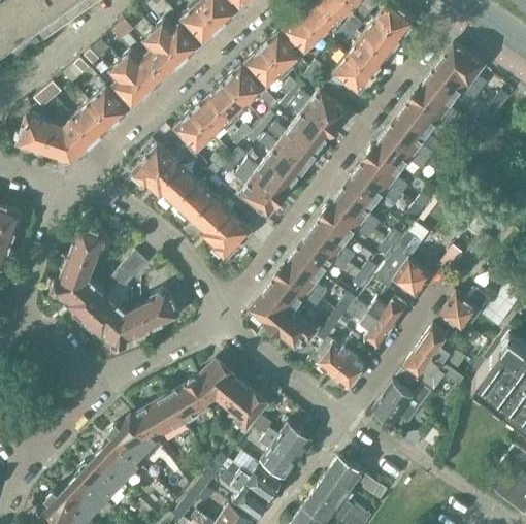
[(15,48),(94,0),(0,0),(0,51),(11,43),(15,48)]
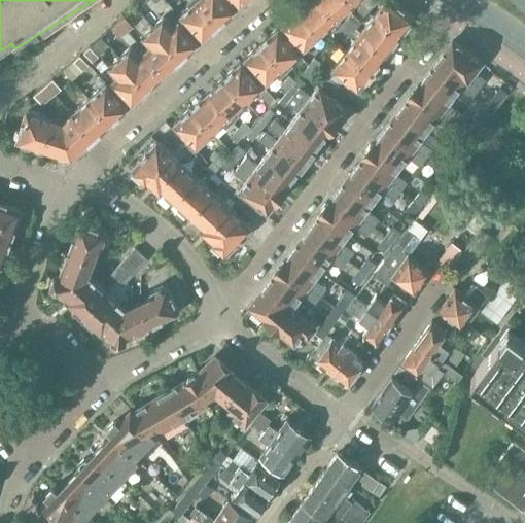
[(191,0),(191,1),(217,29),(235,12),(222,0),(191,0)]
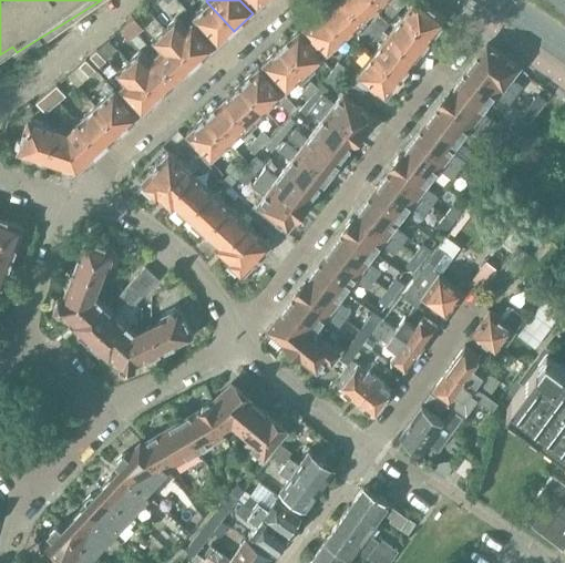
[(267,0),(245,0),(256,11),(267,0)]
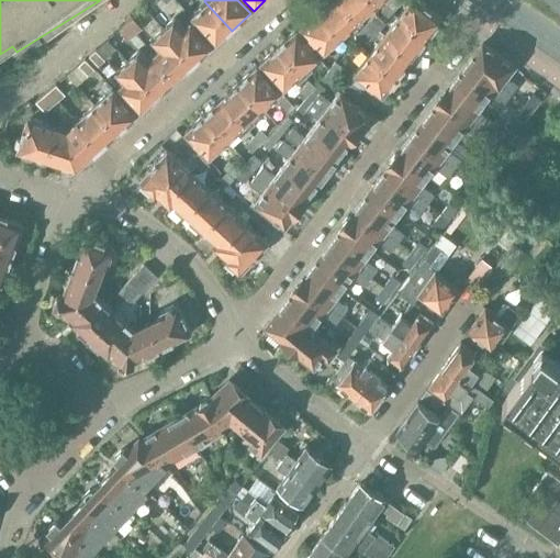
[(338,0),(329,0),(316,13),(340,40),(359,23),(338,0)]
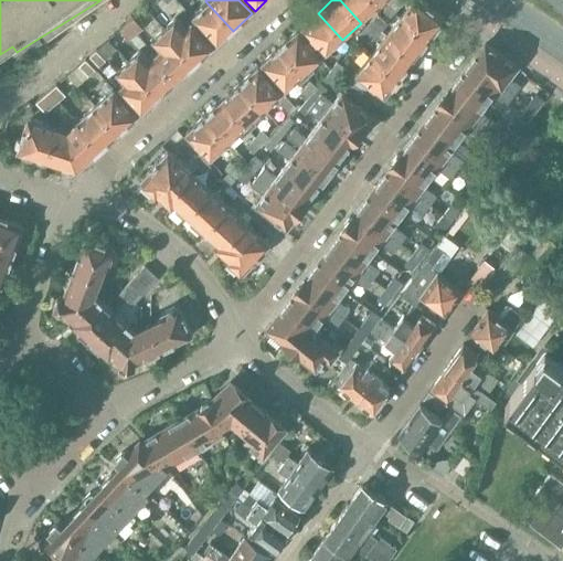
[(374,0),(340,0),(361,23),(380,6),(374,0)]
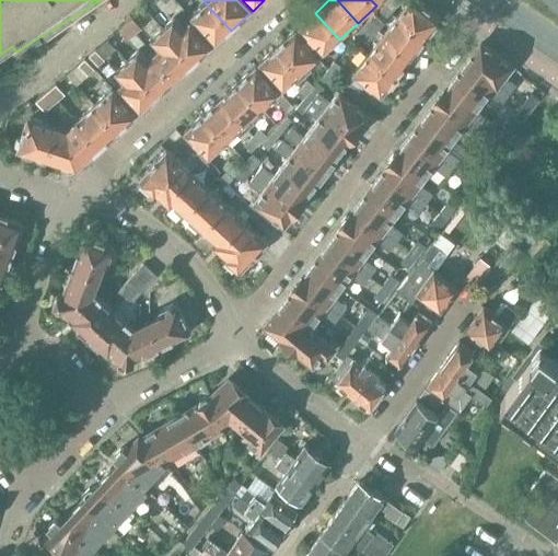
[(391,0),(379,13),(382,16),(386,12),(394,3),(391,0)]
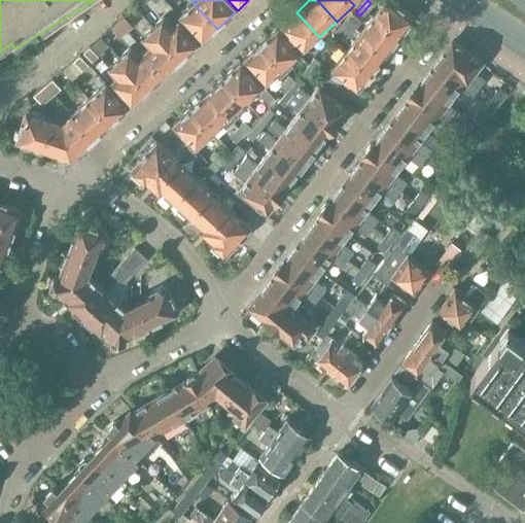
[(386,0),(385,0),(372,19),(398,39),(413,21),(386,0)]
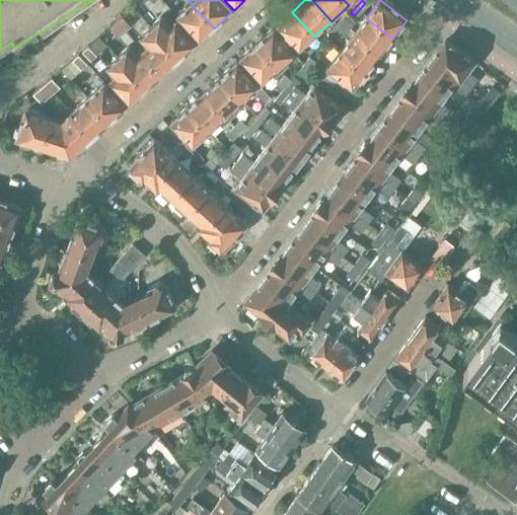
[(214,28),(189,1),(181,7),(185,10),(174,19),(197,44),(214,28)]
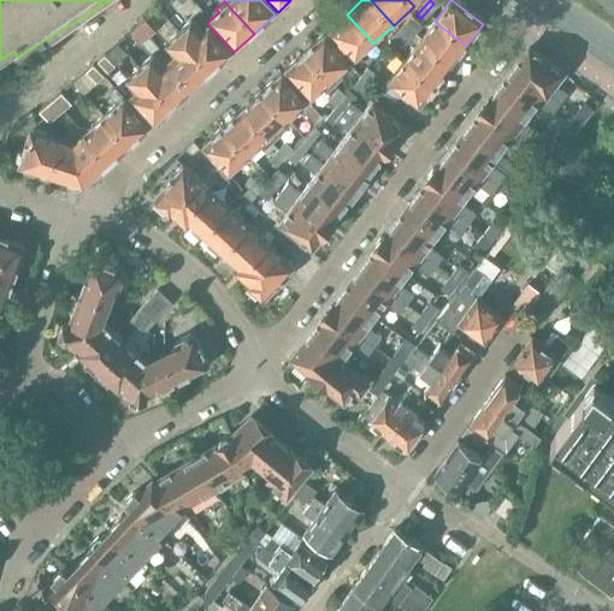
[(438,9),(434,4),(425,13),(430,18),(438,9)]
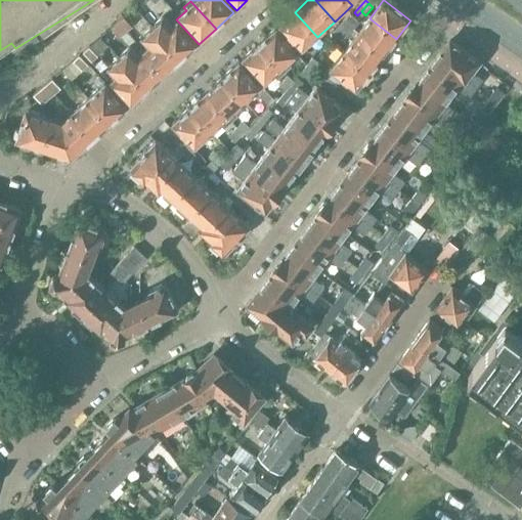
[(317,37),(295,12),(276,28),(300,53),(317,37)]
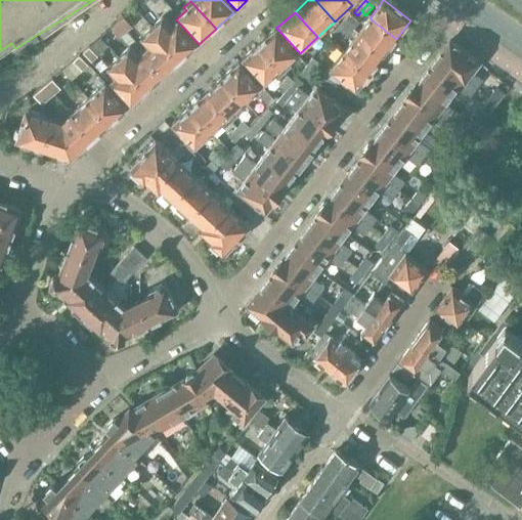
[(349,15),(338,27),(342,32),(345,29),(353,20),(349,15)]
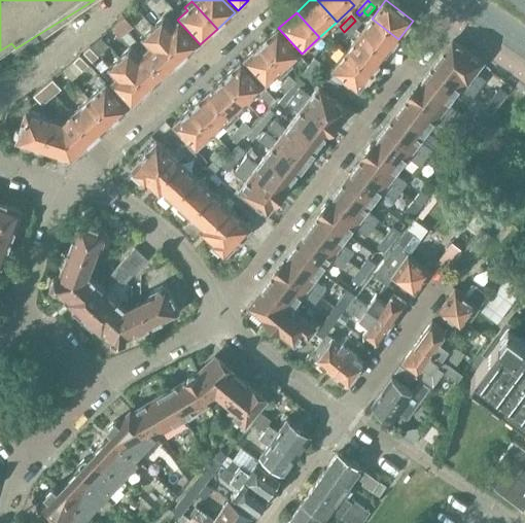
[(372,19),(358,37),(384,58),(398,39),(372,19)]
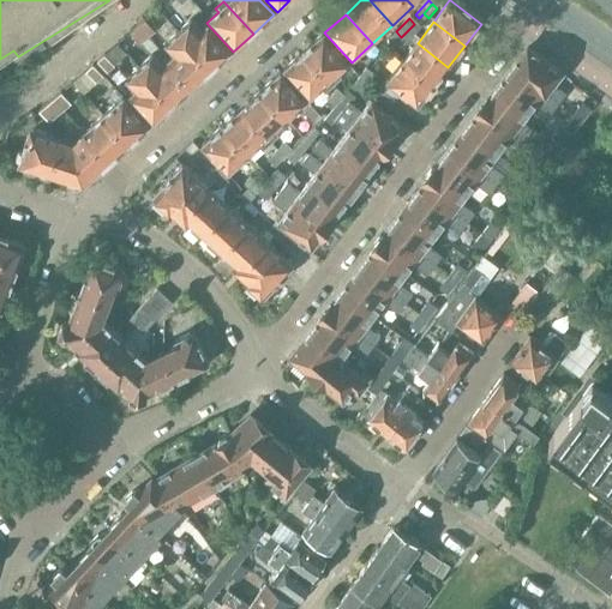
[(190,24),(177,35),(211,72),(231,55),(205,28),(198,34),(190,24)]
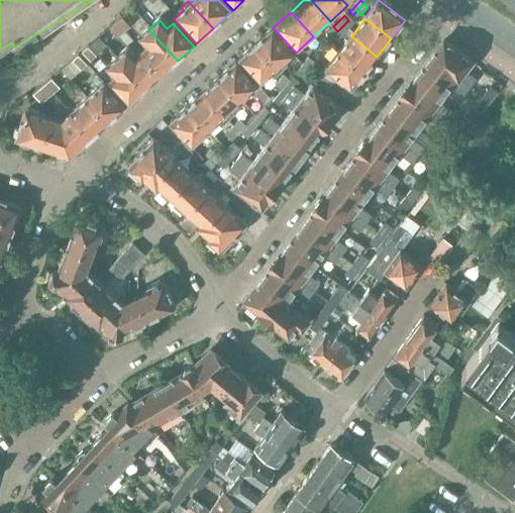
[(353,24),(348,20),(340,28),(345,32),(353,24)]
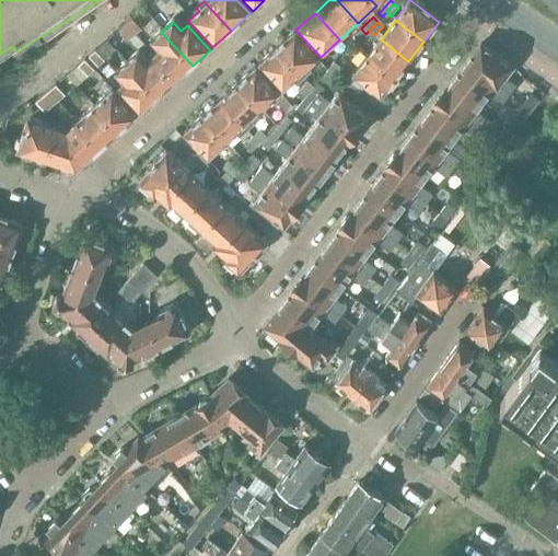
[(134,32),(127,23),(119,30),(126,37),(134,32)]
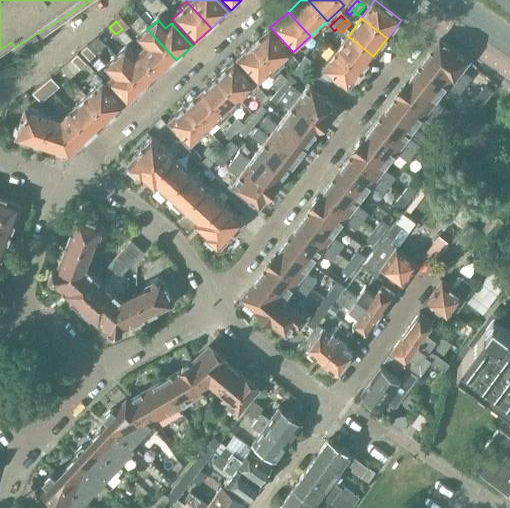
[(323,33),(328,38),(334,31),(330,26),(323,33)]
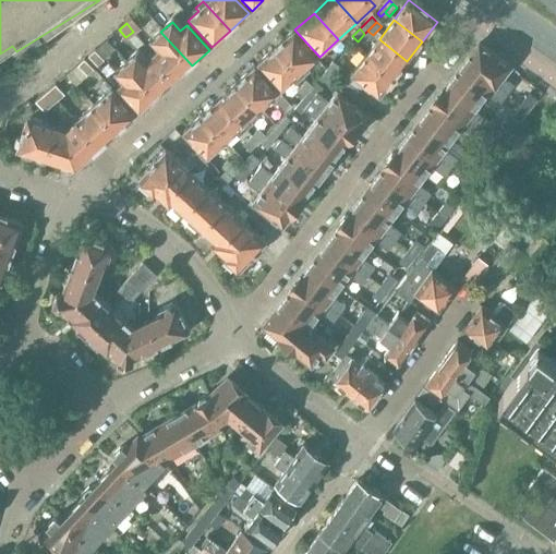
[(367,31),(364,34),(358,41),(363,46),(373,35),(367,31)]
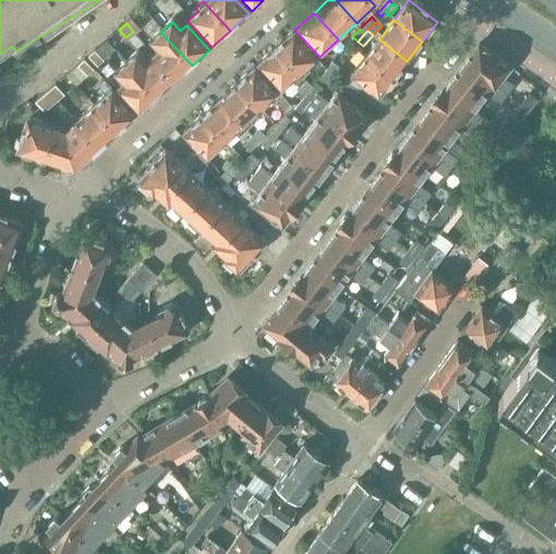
[(158,51),(153,57),(174,81),(192,65),(160,32),(149,43),(158,51)]
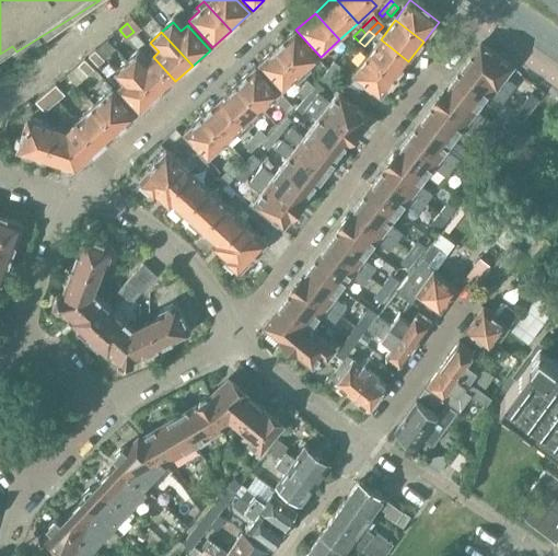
[(293,33),(275,49),(300,77),(317,60),(293,33)]
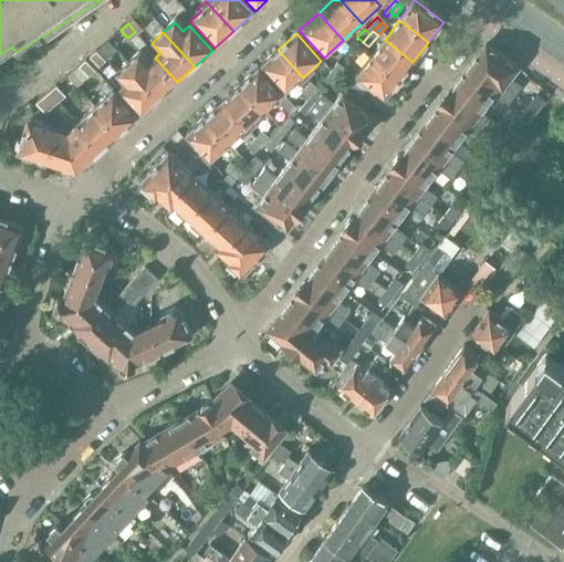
[(385,40),(369,59),(398,81),(413,62),(385,40)]
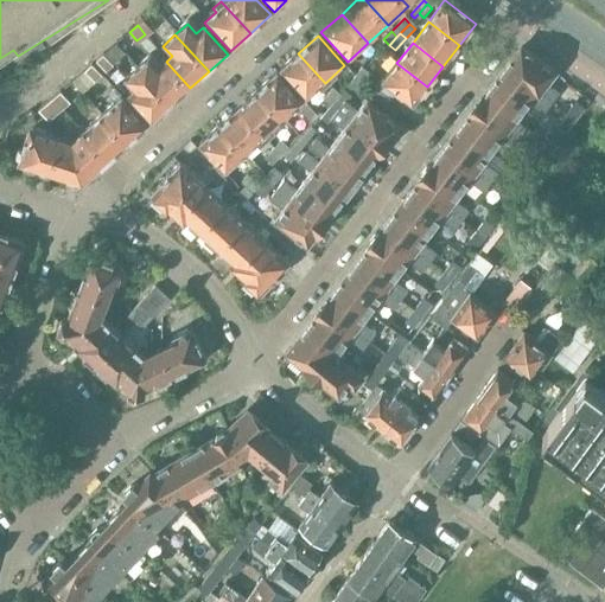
[(518,51),(504,71),(549,106),(556,96),(543,85),(553,75),(518,51)]
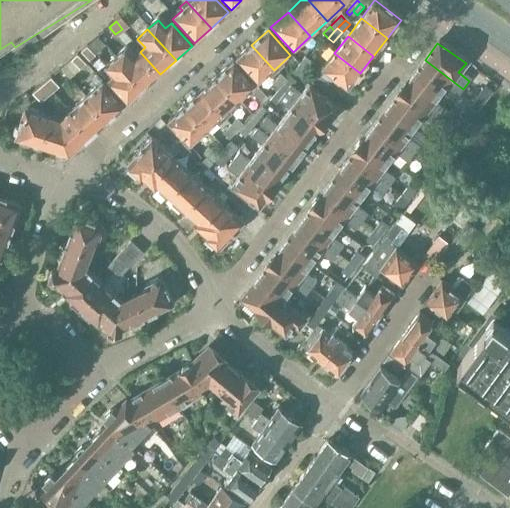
[(274,70),(251,45),(235,61),(257,85),(274,70)]
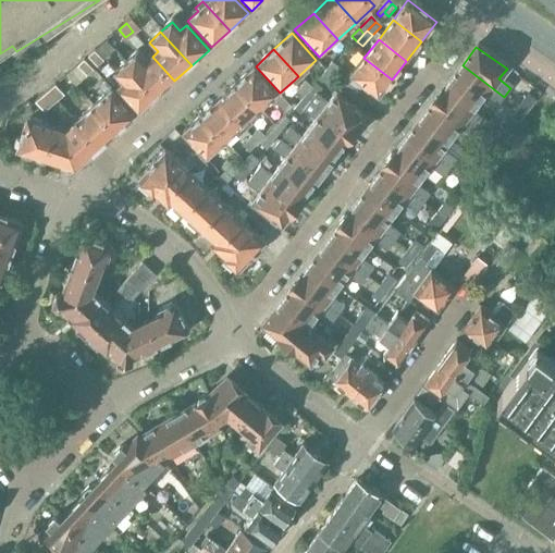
[(86,58),(96,69),(102,63),(93,52),(86,58)]
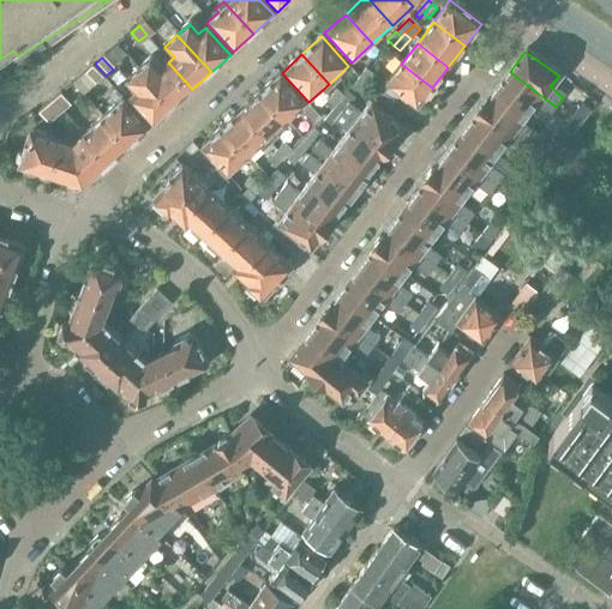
[(153,58),(138,70),(173,107),(192,89),(168,62),(162,67),(153,58)]
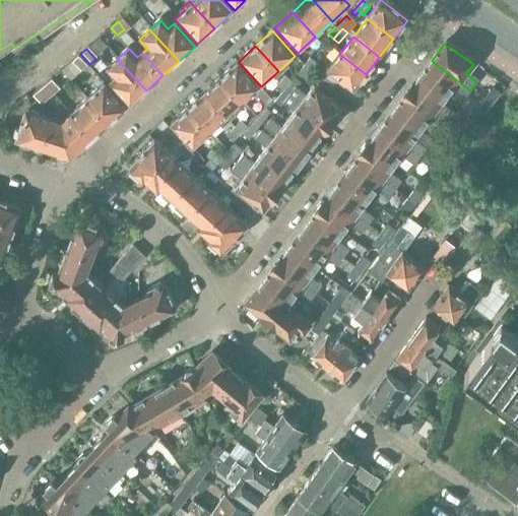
[(366,74),(339,54),(325,72),(351,92),(366,74)]
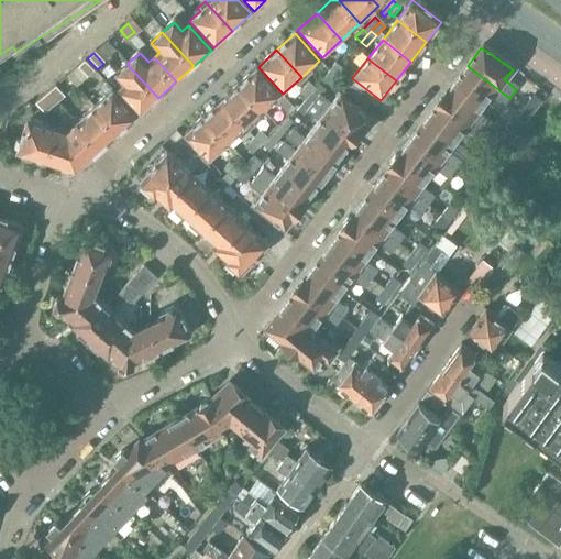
[(333,62),(329,67),(333,72),(339,66),(333,62)]
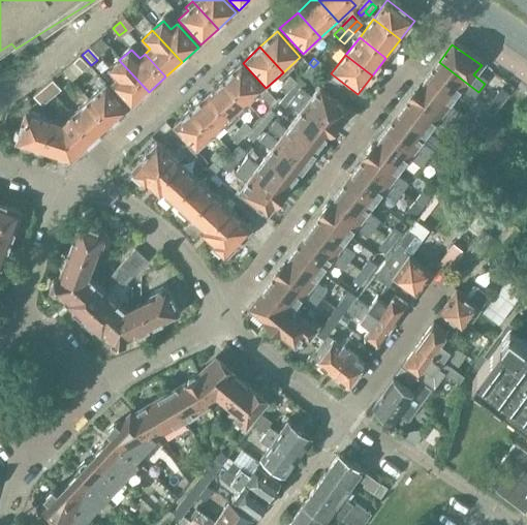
[(149,92),(119,60),(107,71),(115,81),(110,86),(130,110),(149,92)]
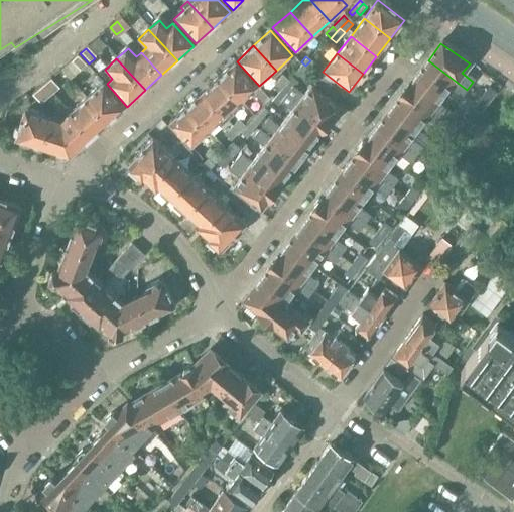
[(77,59),(68,66),(75,74),(83,68),(77,59)]
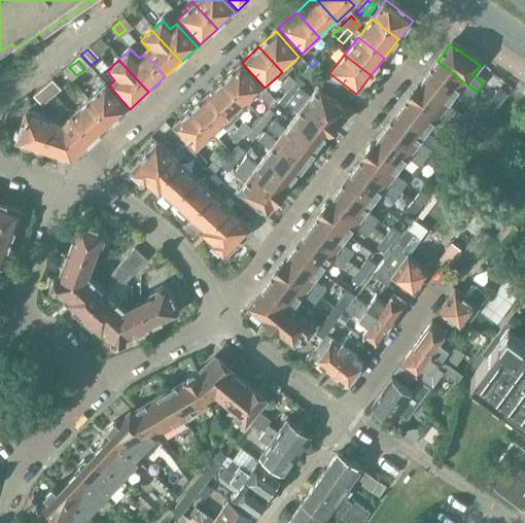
[(312,67),(308,71),(336,90),(337,88),(326,79),(328,76),(321,70),(323,67),(317,62),(312,67)]
